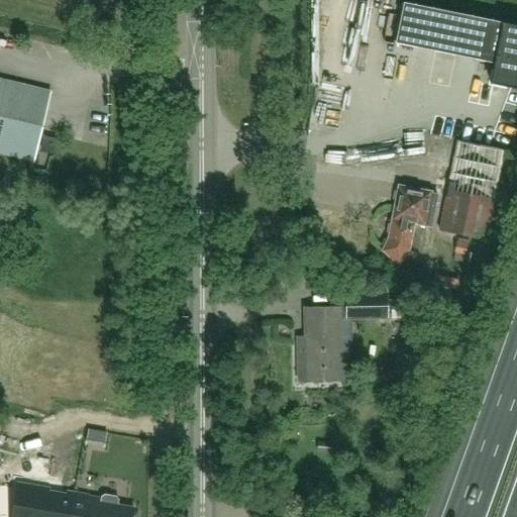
[(516,25),(403,2),(395,43),(494,64),(490,83),(516,88),(516,25)]
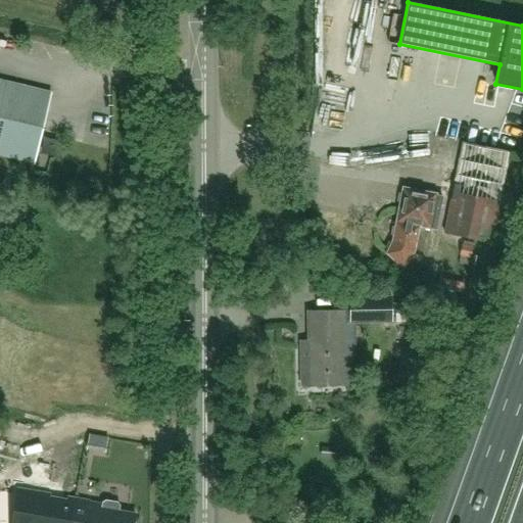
[(0,80),(0,155),(34,164),(51,93),(0,80)]
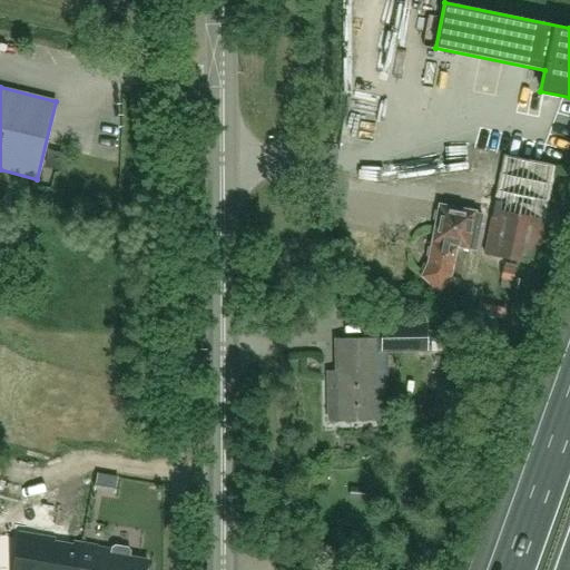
[(536,265),(556,167),(504,156),(485,254),(536,265)]
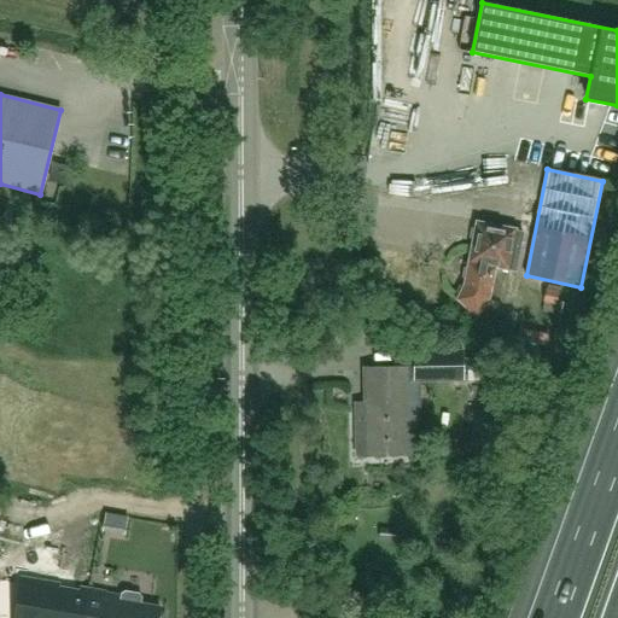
[(516,270),(523,233),(516,232),(516,231),(478,223),(465,285),(459,298),(471,310),(478,312),(488,297),(495,266),(516,270)]
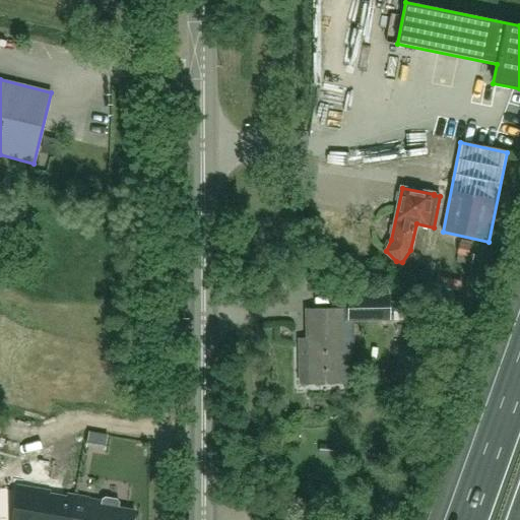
[(341,336),(341,320),(389,319),(389,295),(334,295),(334,308),(306,309),(307,343),(299,343),(300,382),(342,382),(342,383),(354,383),(353,336),(341,336)]
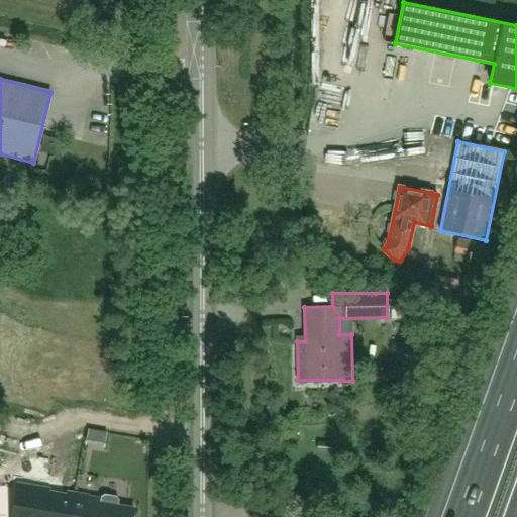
[(391,299),(391,319),(411,318),(411,299),(391,299)]
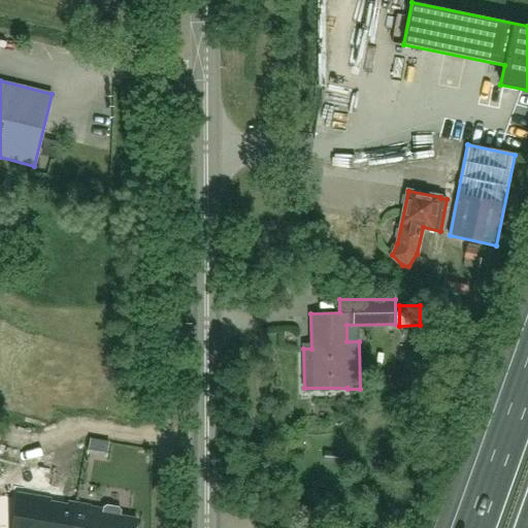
[(13,527),(72,527),(77,502),(20,493),(13,527)]
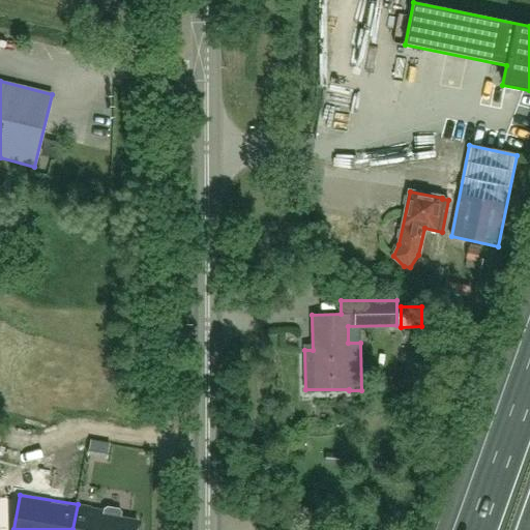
[(135,529),(137,522),(120,519),(120,517),(105,513),(106,510),(90,508),(90,507),(78,504),(72,529),(135,529)]
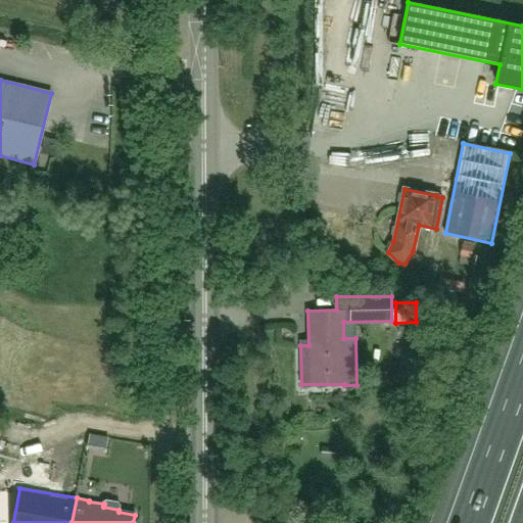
All buildings are outlined.
